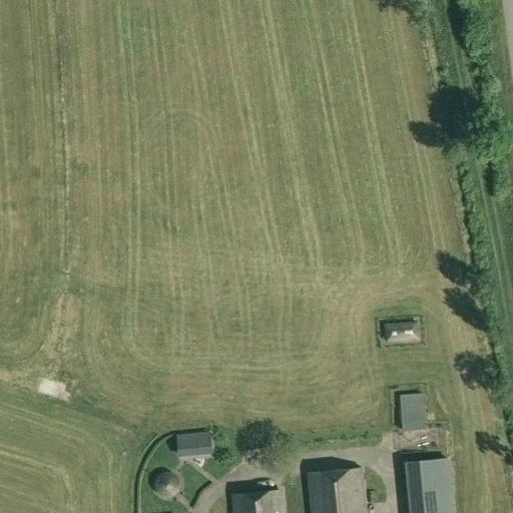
[(384,324),(386,344),(421,341),(420,322),(384,324)]
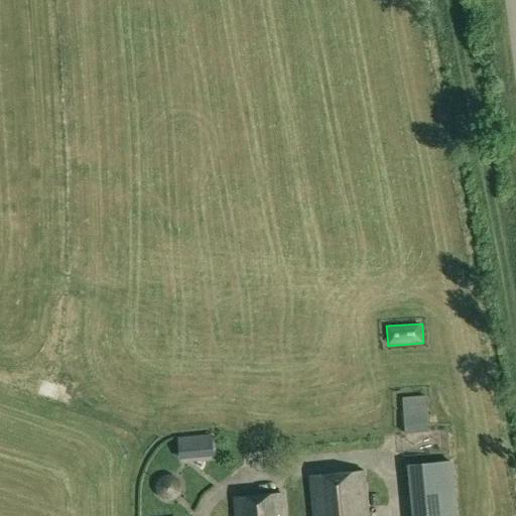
[(425,397),(403,398),(405,433),(428,431),(425,397)]
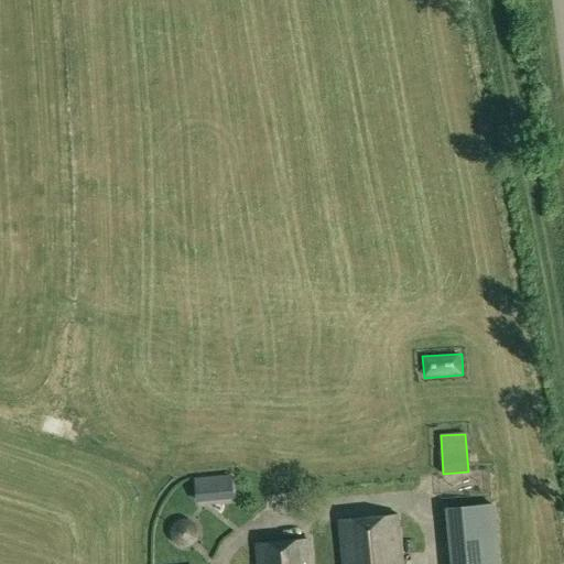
[(231,475),(196,478),(198,500),(234,497),(231,475)]
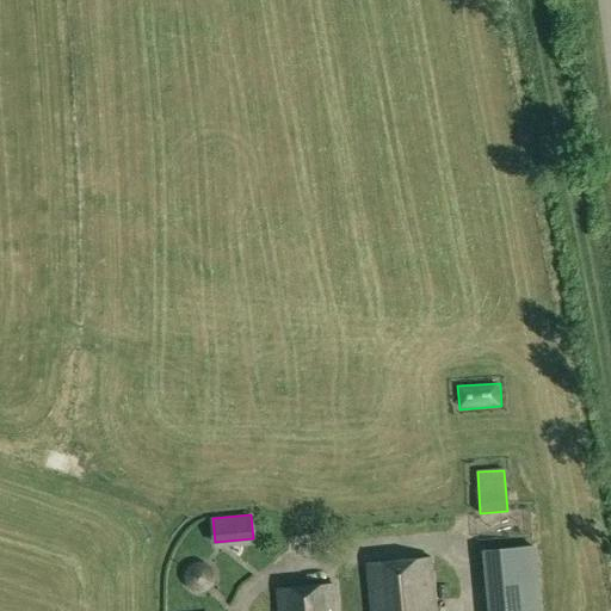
[(542,610),(535,548),(482,554),(488,610),(542,610)]
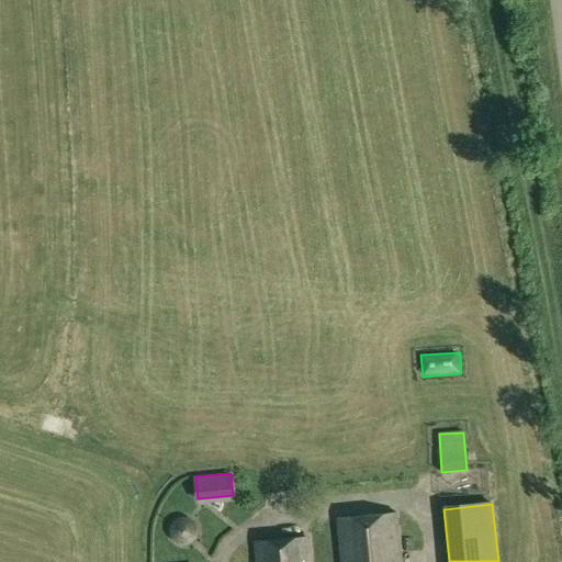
[(401,561),(397,513),(339,518),(344,561),(308,561),(307,538),(256,542),(258,561),(401,561)]
